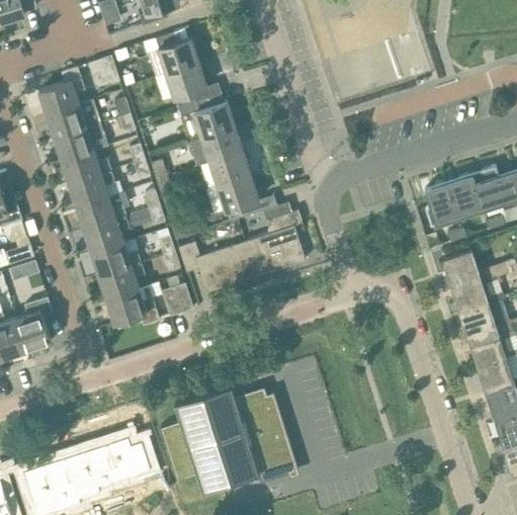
[(0,21),(25,13),(24,11),(35,7),(33,0),(0,0),(0,21)]
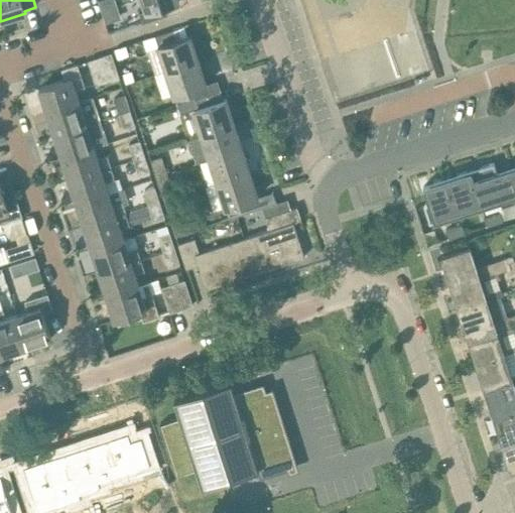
[(141,0),(146,13),(138,16),(141,25),(167,17),(164,7),(178,3),(177,0),(141,0)]
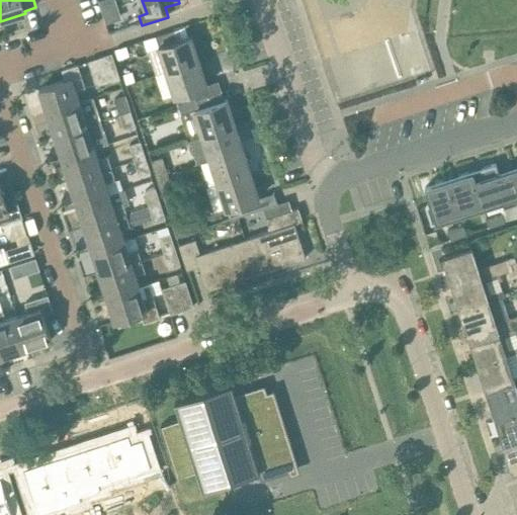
[(166,73),(198,62),(190,37),(176,41),(173,32),(155,38),(166,73)]
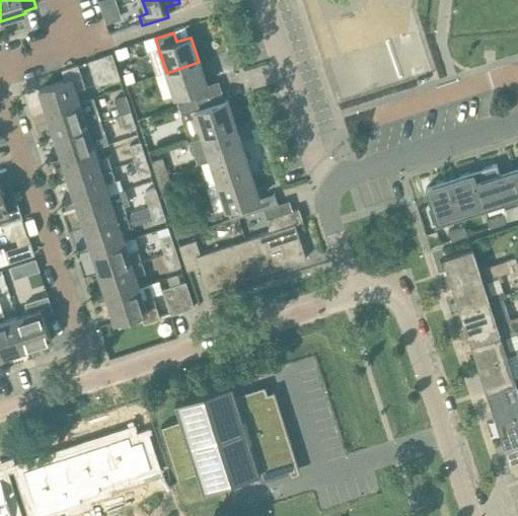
[(120,80),(112,56),(100,59),(107,84),(120,80)]
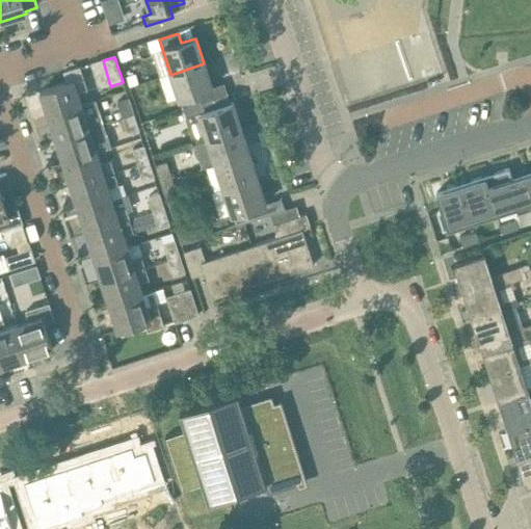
[(103,60),(90,64),(99,89),(110,86),(103,60)]
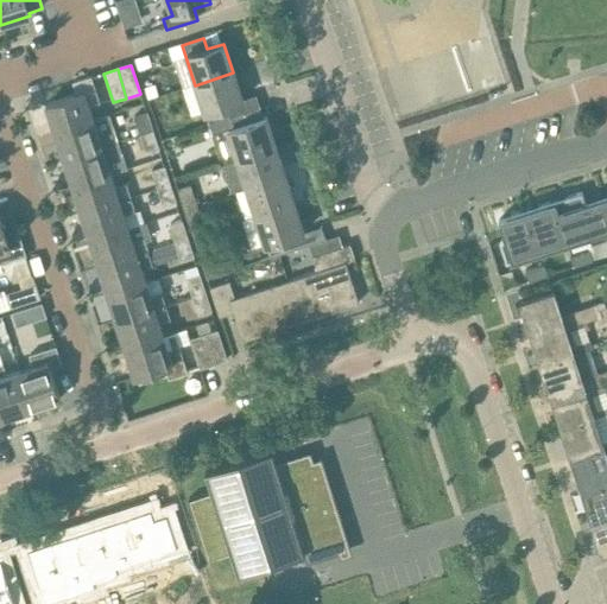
[(208,126),(229,119),(226,107),(242,102),(233,72),(195,86),(208,126)]
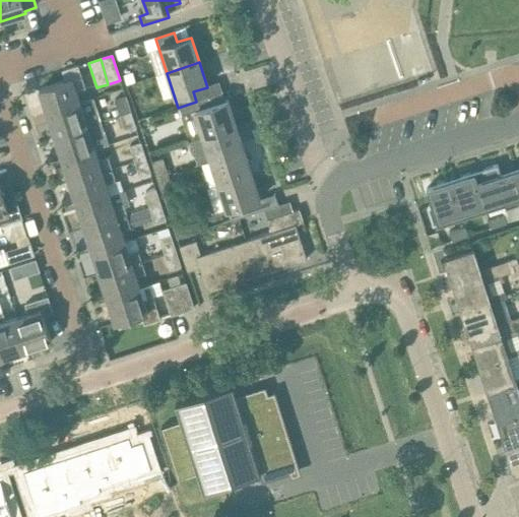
[(84,89),(83,86),(77,67),(62,72),(65,82),(39,90),(47,115),(79,104),(76,92),(84,89)]
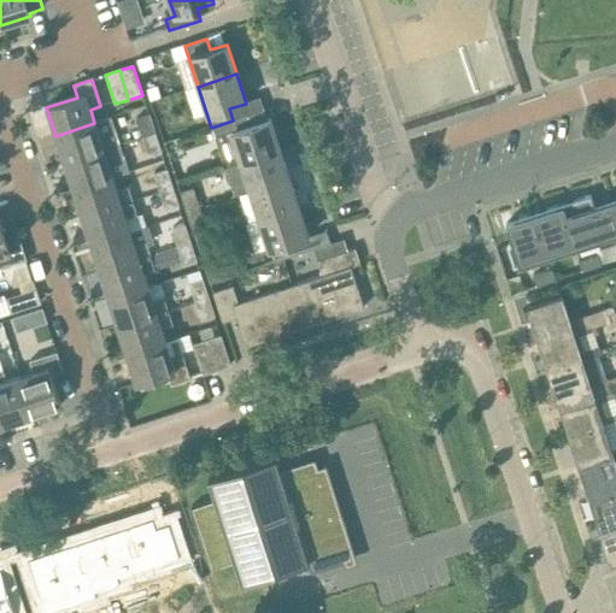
[(141,139),(154,134),(148,116),(135,121),(141,139)]
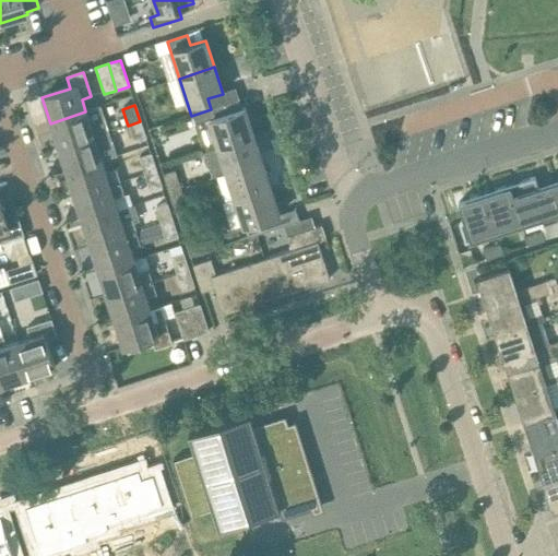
[(99,107),(85,111),(50,123),(58,149),(108,132),(99,107)]
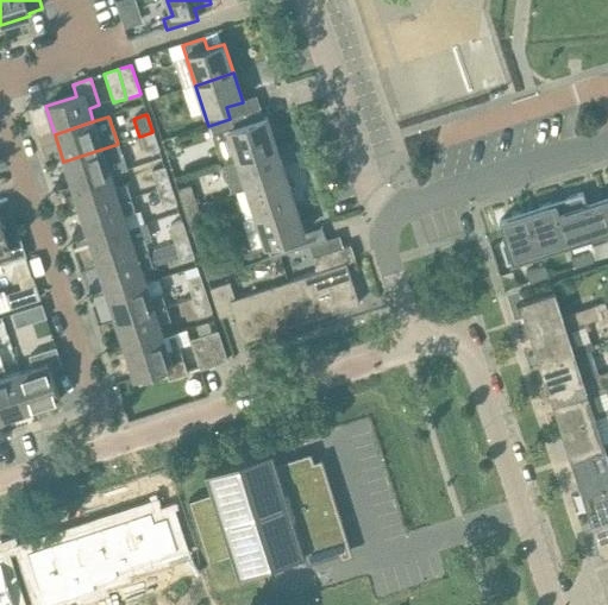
[(236,162),(276,149),(267,119),(234,130),(230,119),(208,126),(212,138),(227,133),(236,162)]
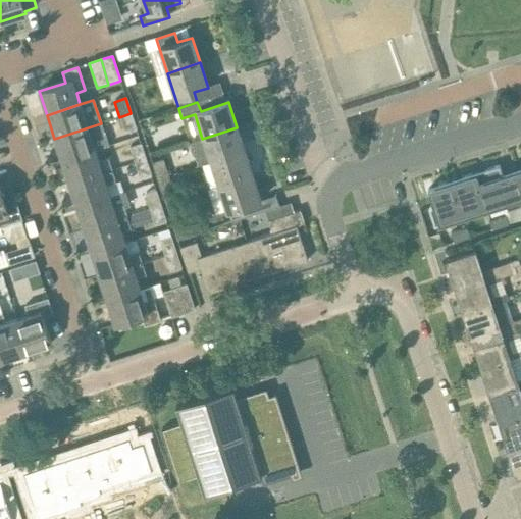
[(124,133),(136,128),(131,113),(119,117),(124,133)]
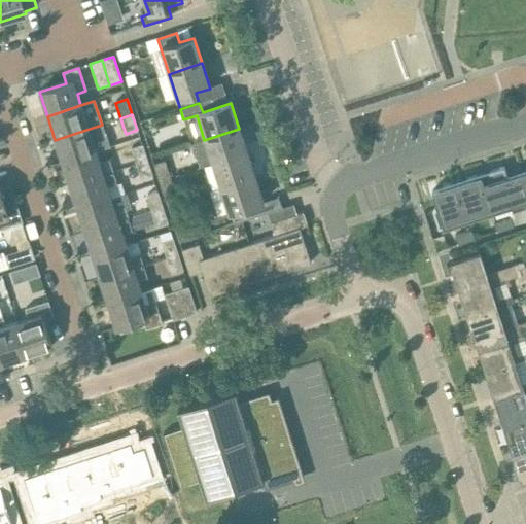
[(102,125),(55,140),(63,164),(96,152),(109,148),(102,125)]
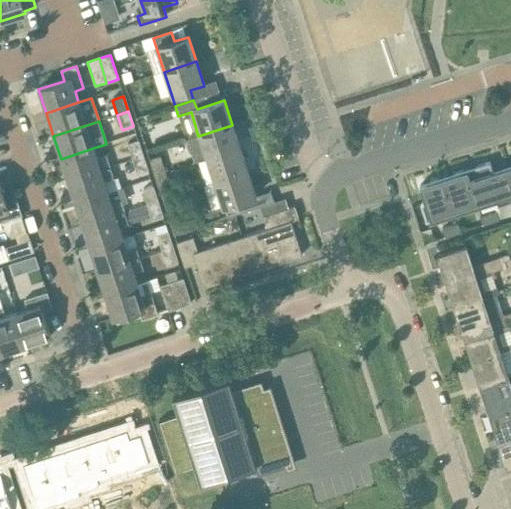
[(206,160),(240,149),(232,125),(198,136),(186,140),(194,164),(206,160)]
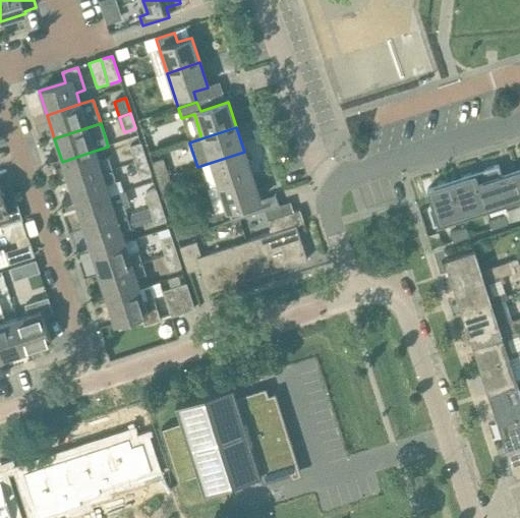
[(134,163),(146,160),(140,145),(129,148),(134,163)]
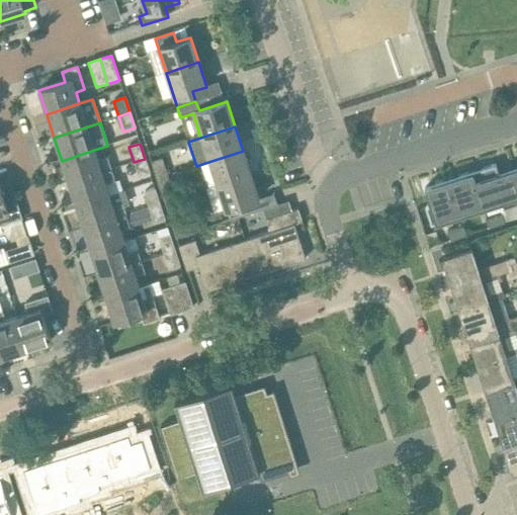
[(69,183),(110,170),(106,158),(98,161),(94,150),(62,161),(69,183)]
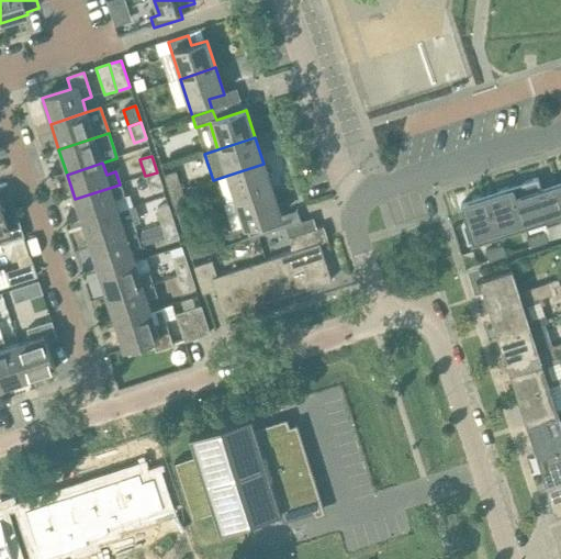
[(235,202),(272,190),(264,164),(226,176),(235,202)]
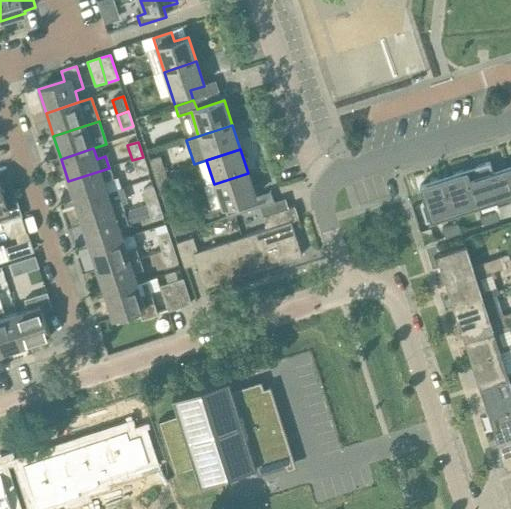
[(137,175),(148,172),(143,157),(132,160),(137,175)]
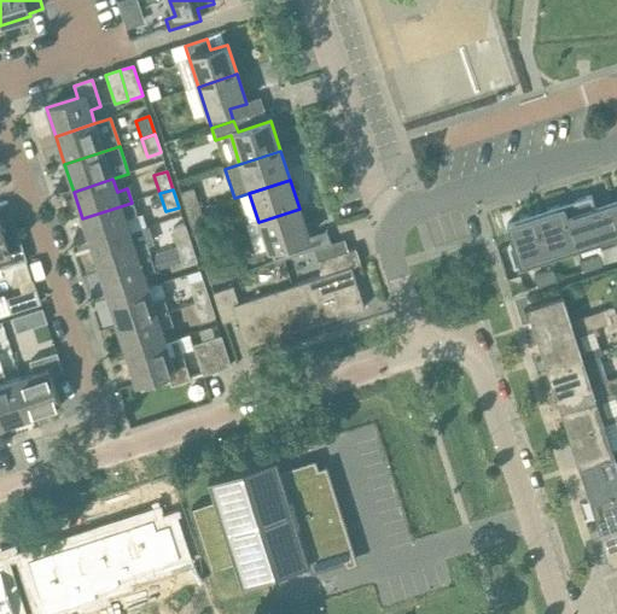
[(186,214),(199,209),(192,189),(180,194),(186,214)]
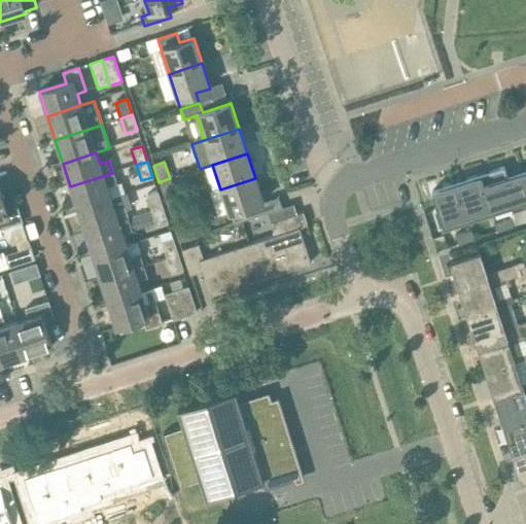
[(503,168),(480,176),(491,212),(525,201),(525,196),(519,174),(507,178),(503,168)]
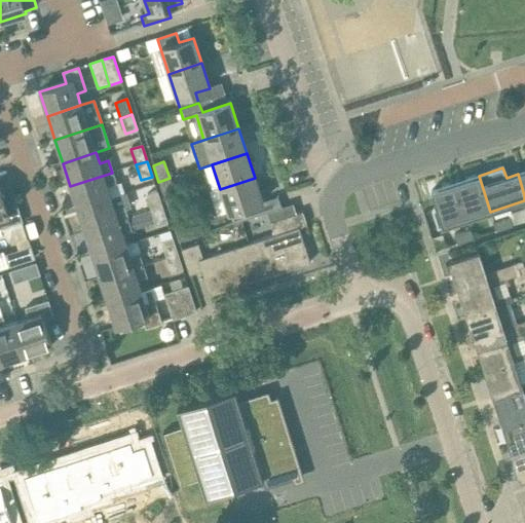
[(77,210),(111,198),(107,187),(116,184),(112,173),(70,186),(77,210)]
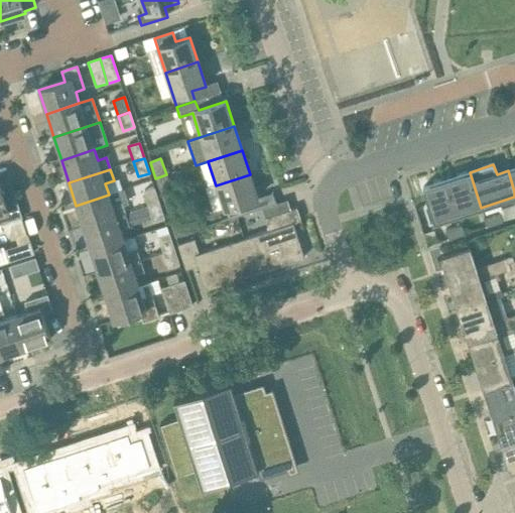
[(470,172),(446,179),(458,216),(481,208),(470,172)]
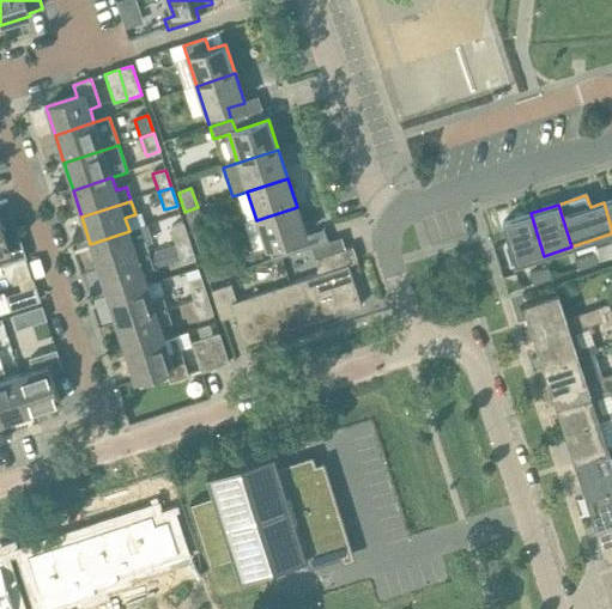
[(185,212),(194,239),(207,235),(198,207),(185,212)]
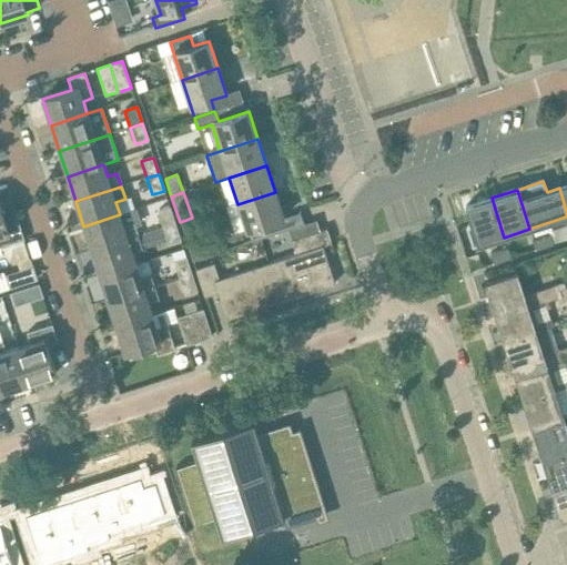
[(238,204),(251,243),(272,236),(267,224),(283,219),(275,192),(238,204)]
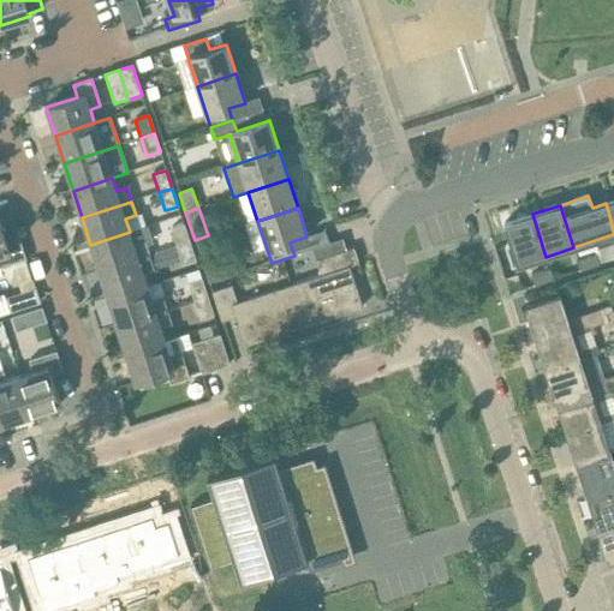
[(532,214),(504,223),(511,244),(505,246),(512,268),(546,257),(532,214)]
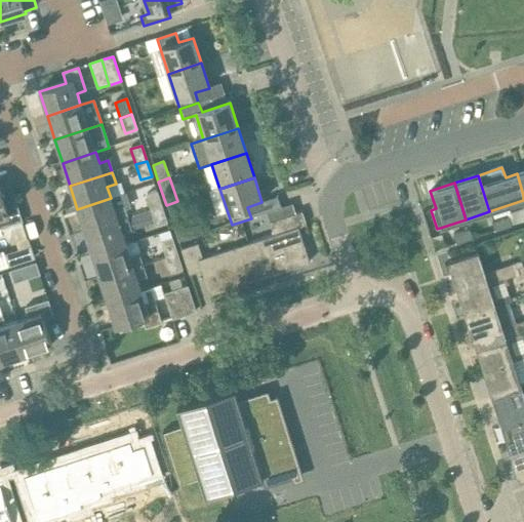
[(0,241),(3,241),(0,232),(0,229),(22,222),(16,206),(6,209),(0,190),(0,241)]
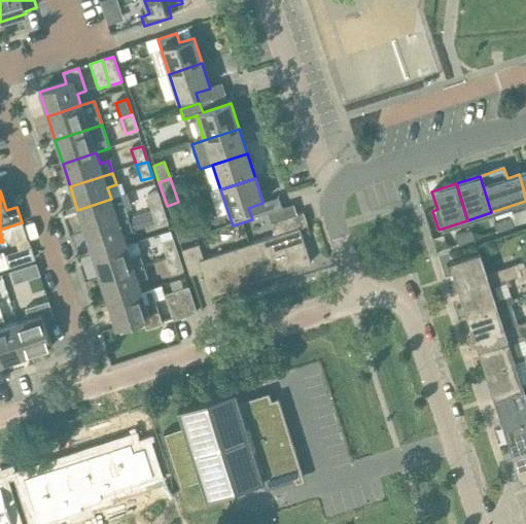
[(151,212),(163,209),(158,194),(146,197),(151,212)]
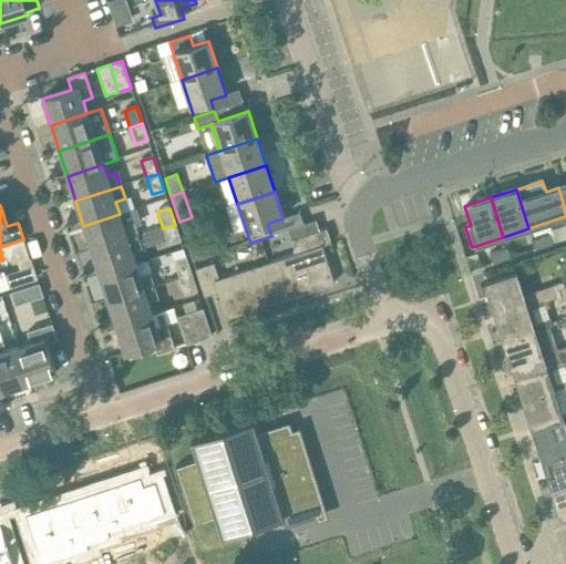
[(92,252),(137,236),(133,224),(124,227),(120,214),(83,226),(92,252)]
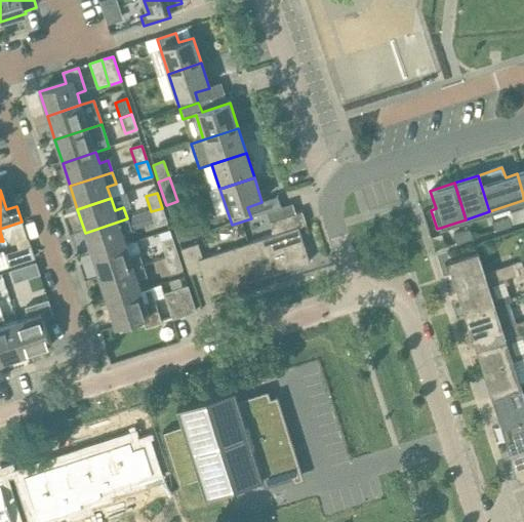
[(162,208),(151,211),(156,227),(166,224),(162,208)]
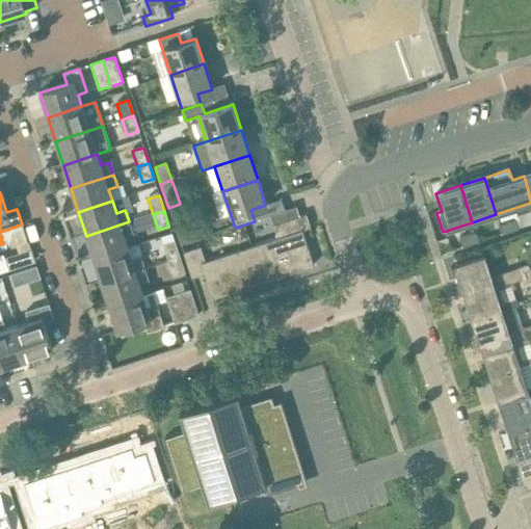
[(250,245),(263,284),(264,284),(262,276),(293,266),(295,273),(314,267),(301,232),(310,229),(306,215),(272,226),(276,237),(250,245)]
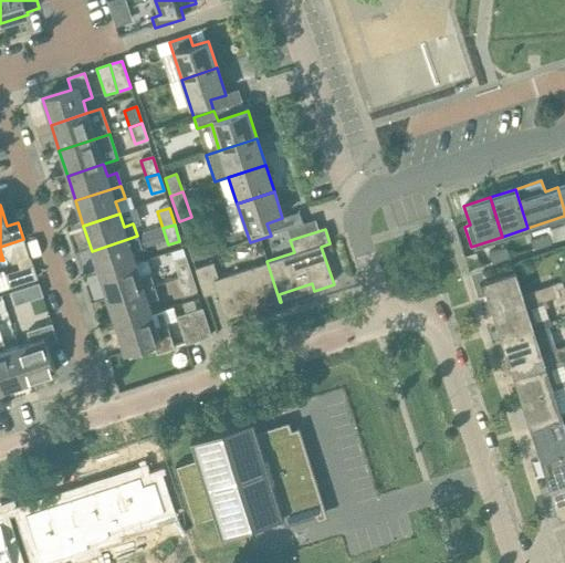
[(212,232),(185,241),(191,261),(219,251),(212,232)]
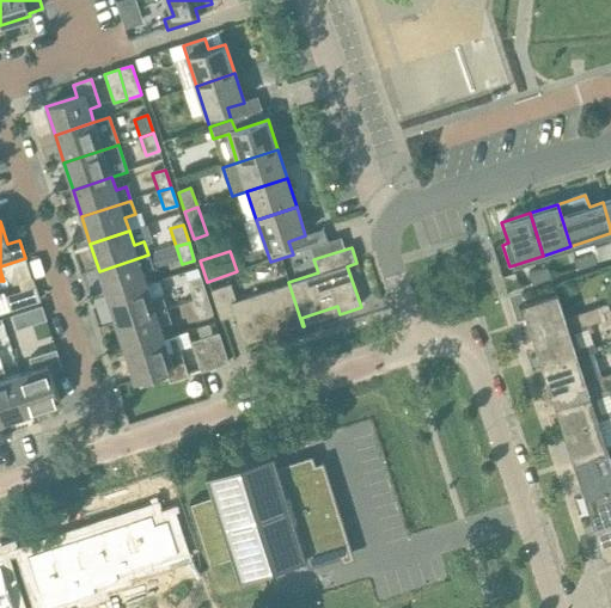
[(142,272),(153,269),(148,255),(99,271),(108,299),(147,286),(142,272)]
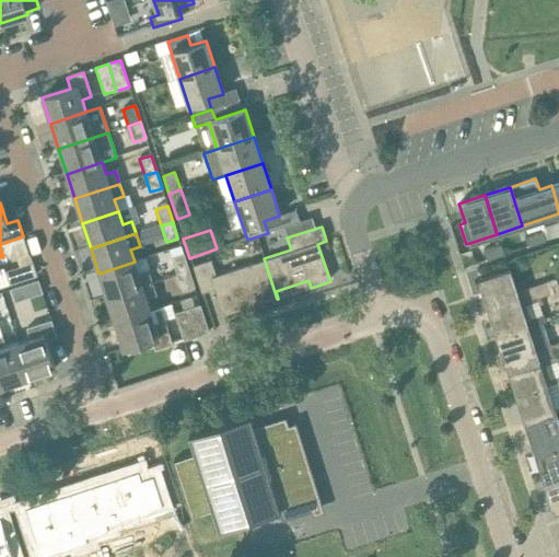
[(525,239),(527,248),(545,243),(543,233),(525,239)]
